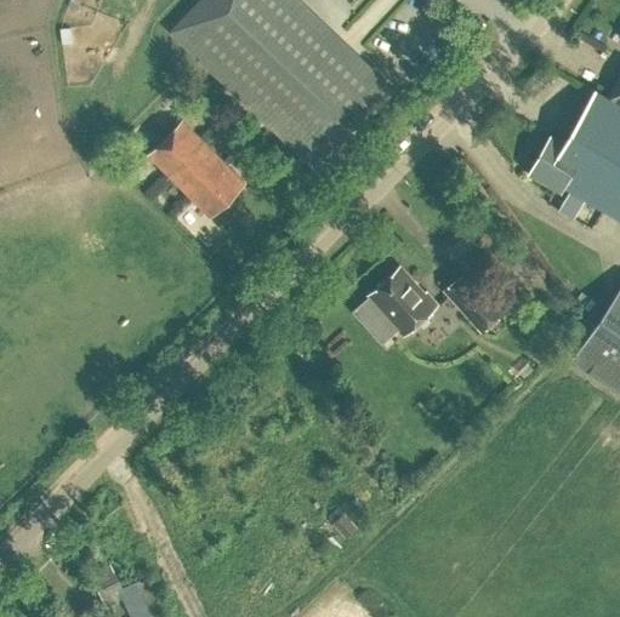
[(288,0),(203,0),(172,35),(322,169),(391,91),(288,0)]
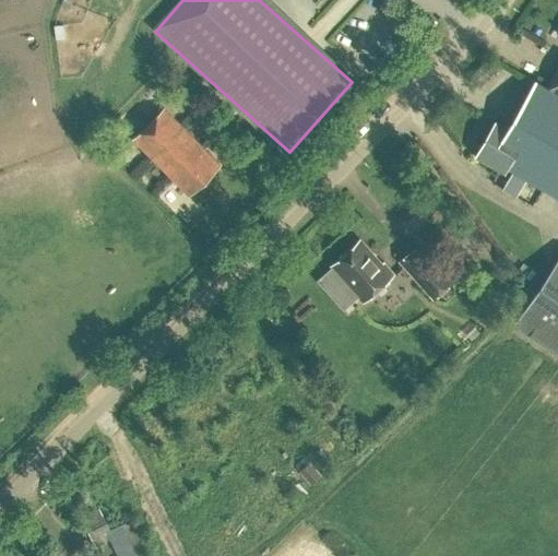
[(557,69),(547,89),(557,95),(557,69)]
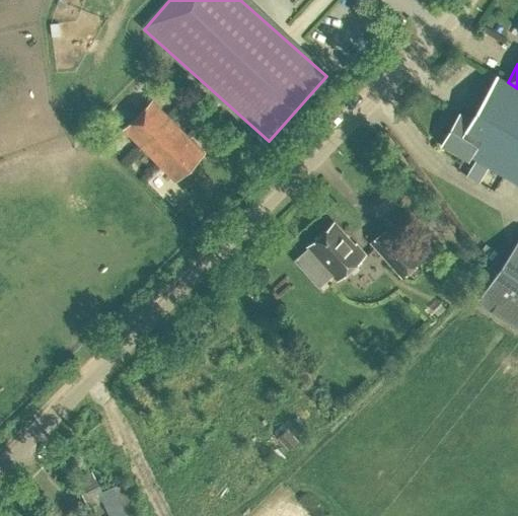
[(467,154),(517,183),(517,88),(508,82),(497,76),(470,121),(459,115),(442,146),(464,158),(467,154)]
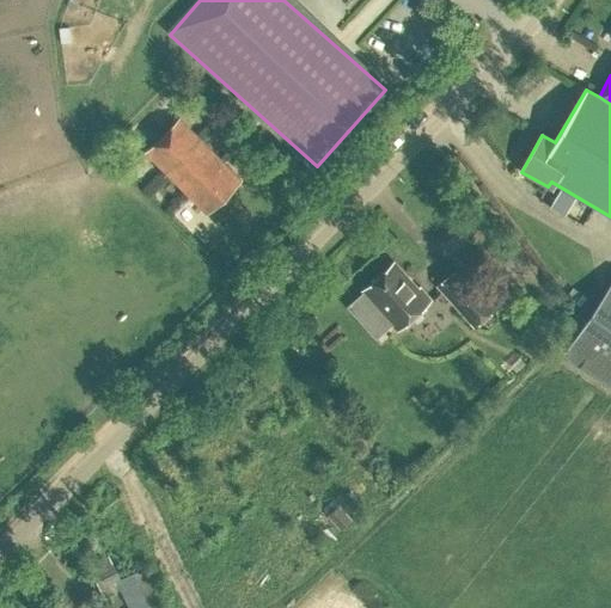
[(240,182),(179,121),(146,154),(207,215),(240,182)]
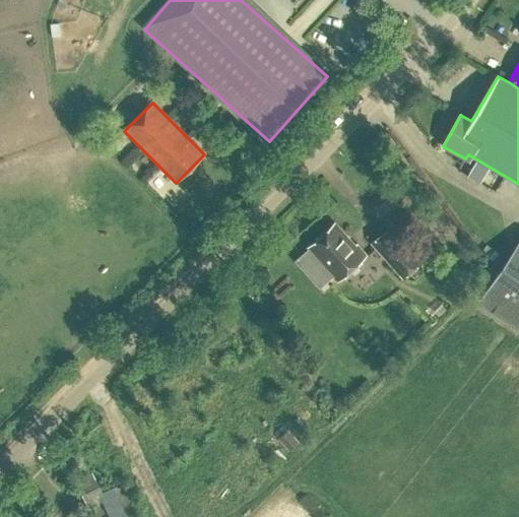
[(355,247),(335,224),(308,249),(337,281),(367,256),(357,245),(355,247)]
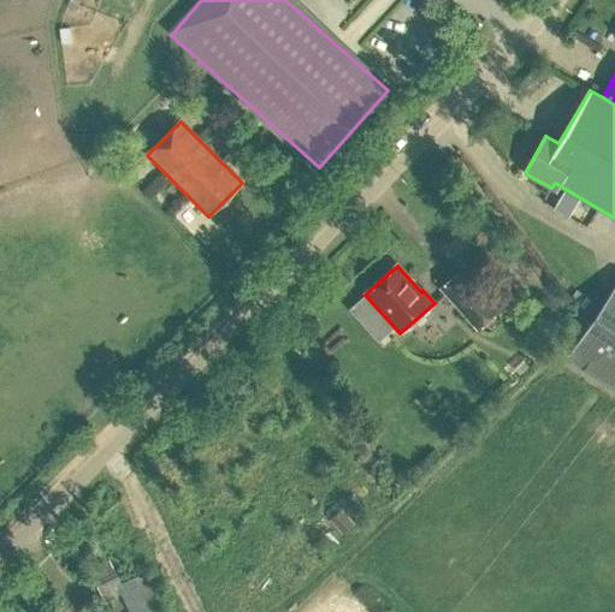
[(441,289),(478,330),(498,312),(461,271),(441,289)]
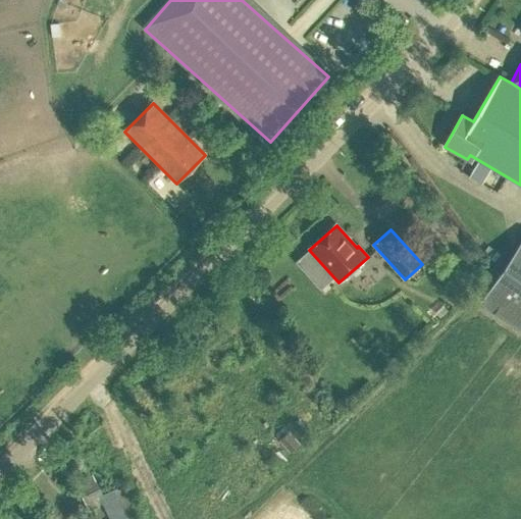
[(520,243),(481,303),(520,329),(520,243)]
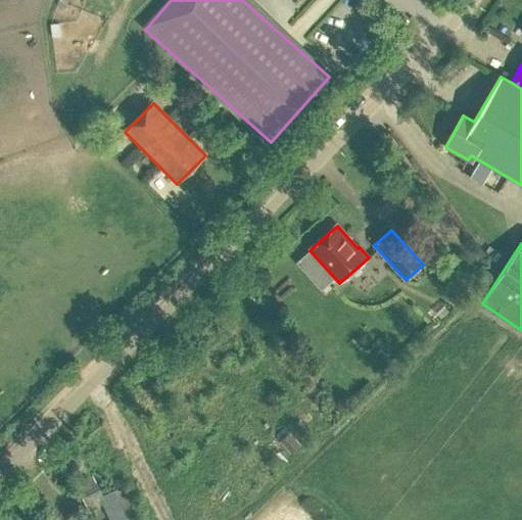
[(137,519),(121,485),(99,497),(89,477),(72,485),(85,511),(102,502),(110,519),(137,519)]
